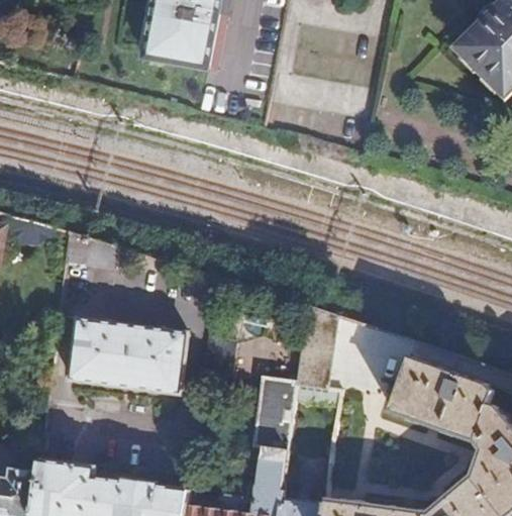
[(154,0),(143,55),(206,67),(218,0),(154,0)]
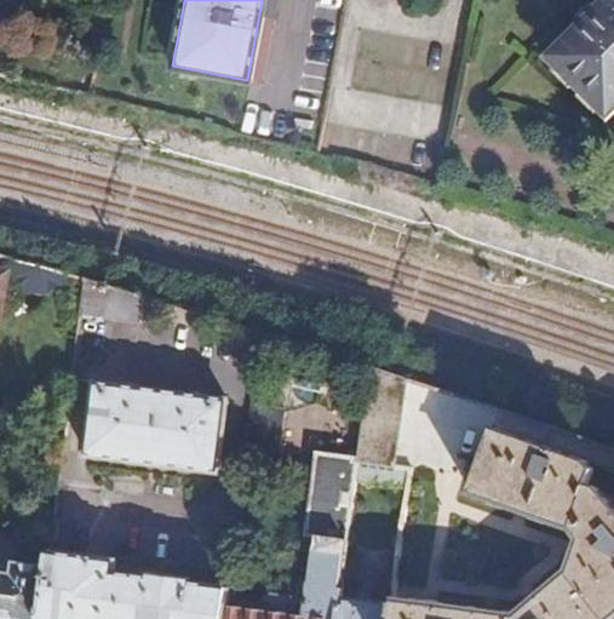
[(604,0),(549,57),(609,116),(613,112),(613,0),(604,0)]
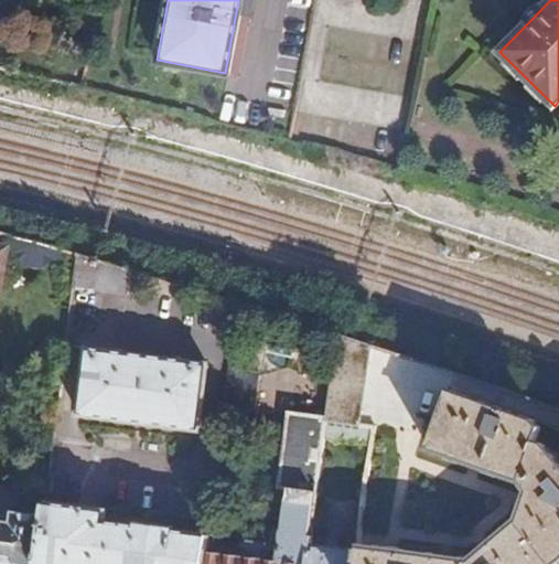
[(53,249),(14,238),(11,255),(20,266),(36,269),(51,261),(53,249)]
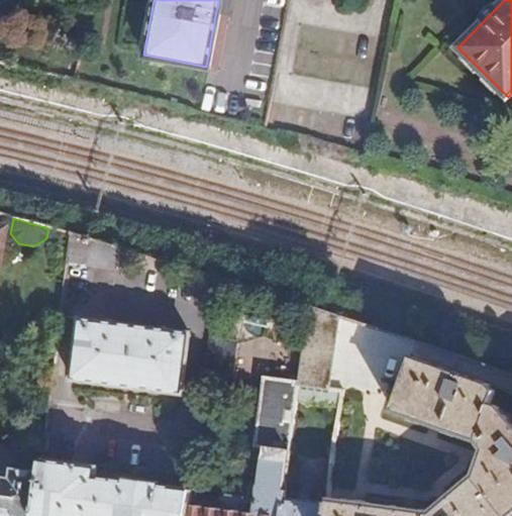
[(116,247),(67,233),(63,265),(115,271),(116,247)]
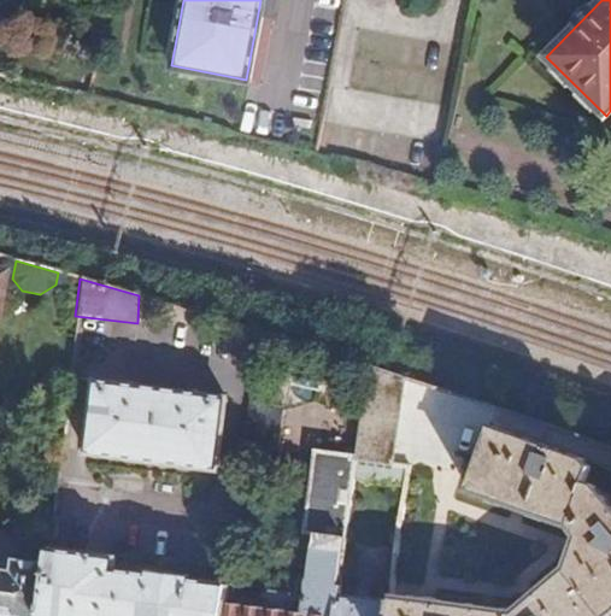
[(404,375),(364,363),(352,455),(352,457),(392,462),(404,375)]
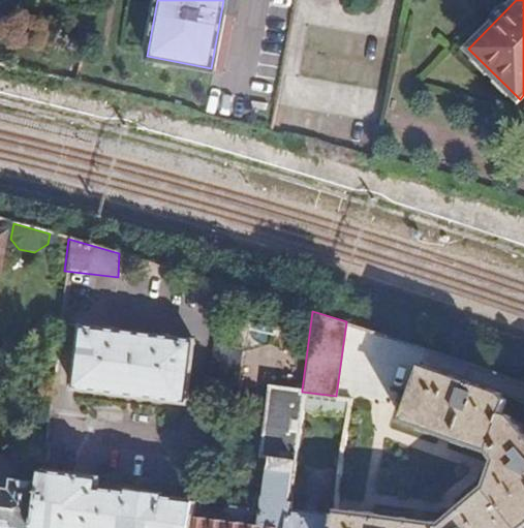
[(190,339),(78,327),(70,390),(185,401),(190,339)]
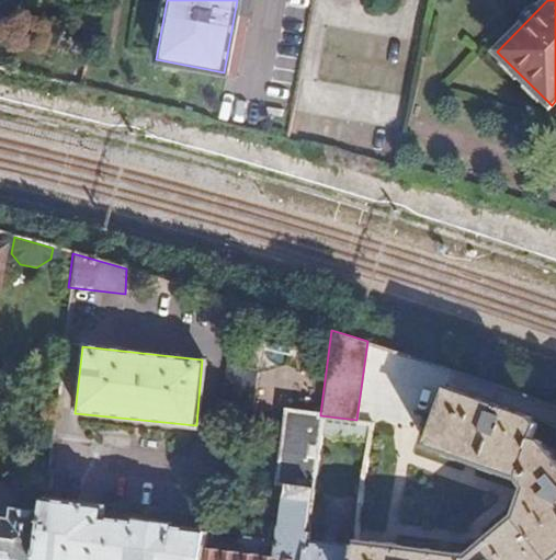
[(4,355),(2,366),(15,368),(18,357),(4,355)]
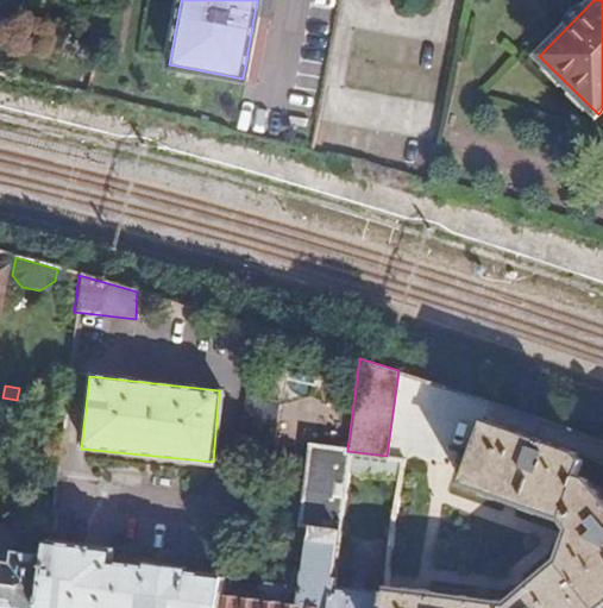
[(243,397),(238,440),(272,445),(277,403),(243,397)]
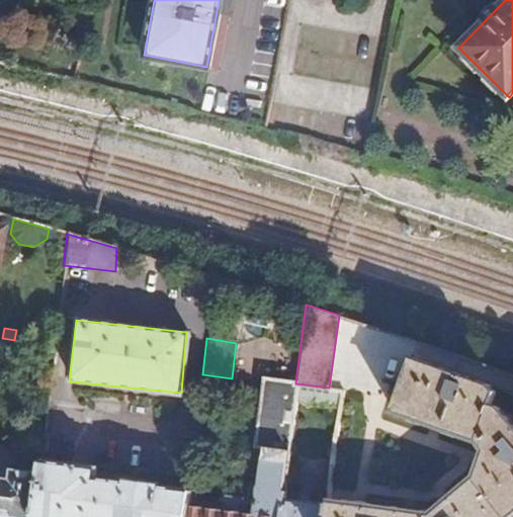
[(511,516),(512,516),(512,425),(498,409),(490,407),(495,393),(490,385),(410,357),(391,411),(476,442),(485,453),(476,477),(429,516),(327,501),(327,505),(325,516),(511,516)]
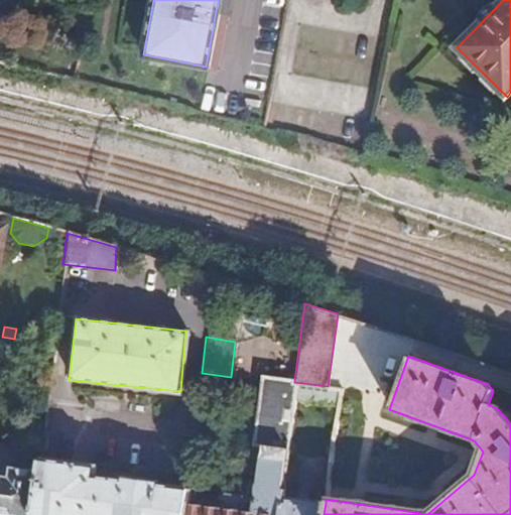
[(201,506),(200,514),(278,514),(280,496),(292,400),(294,382),(294,380),(261,376),(251,445),(261,446),(255,497),(221,493),(219,508),(201,506)]
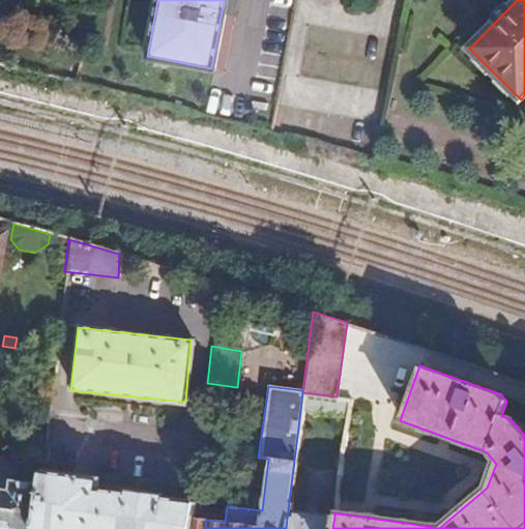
[(302,392),(300,411),(348,417),(350,398),(337,397),(302,392)]
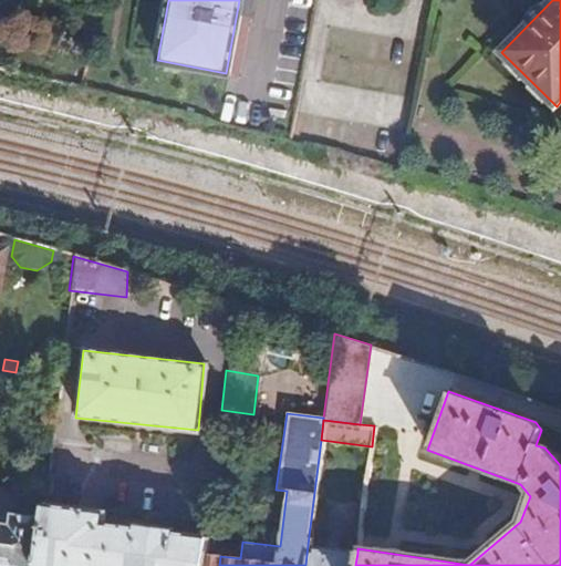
[(97,565),(201,565),(204,553),(209,503),(193,502),(189,535),(170,533),(170,528),(134,524),(134,528),(103,524),(97,565)]
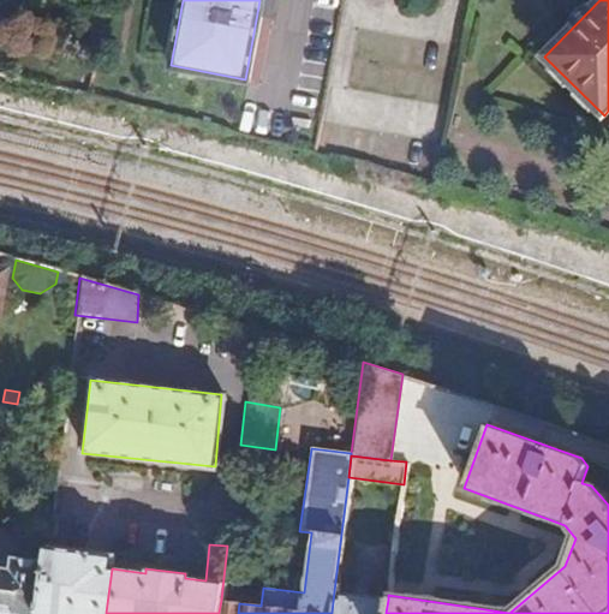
[(45,565),(39,613),(75,613),(77,594),(85,595),(88,574),(81,573),(83,553),(47,548),(45,565)]
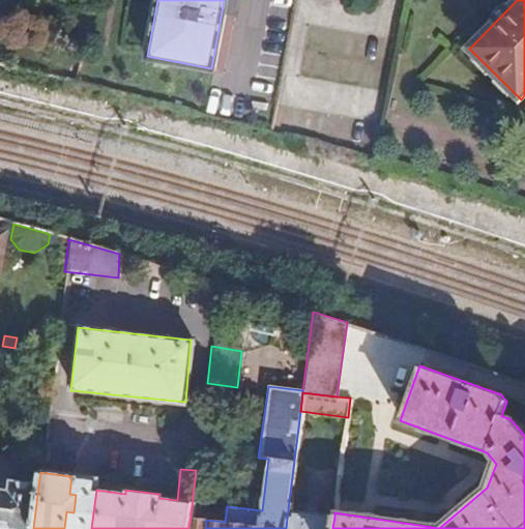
[(66,511),(64,528),(91,528),(96,490),(97,479),(71,476),(69,494),(76,495),(74,512),(66,511)]
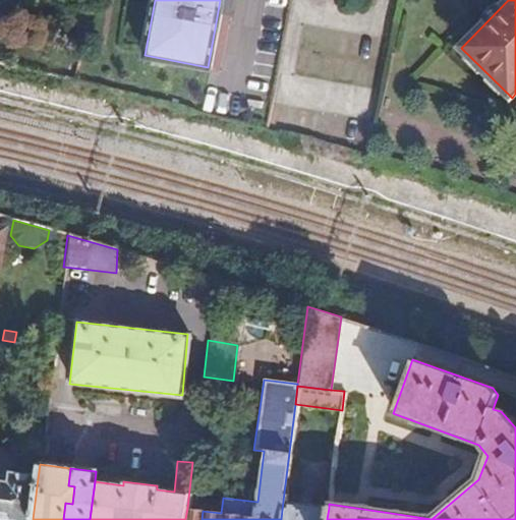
[(0,517),(25,519),(33,519),(38,478),(10,474),(9,483),(0,482),(0,517)]
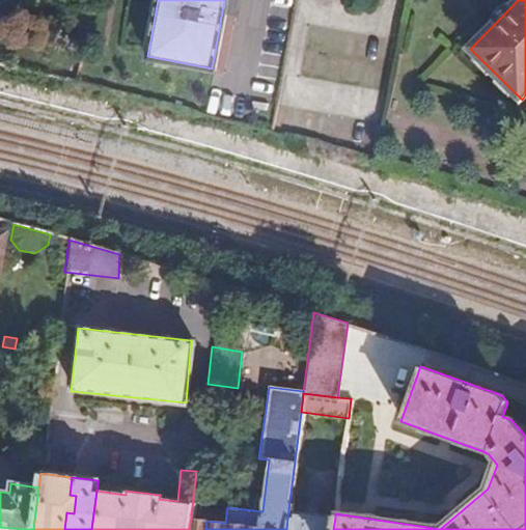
[(333,529),(335,518),(288,510),(286,529),(333,529)]
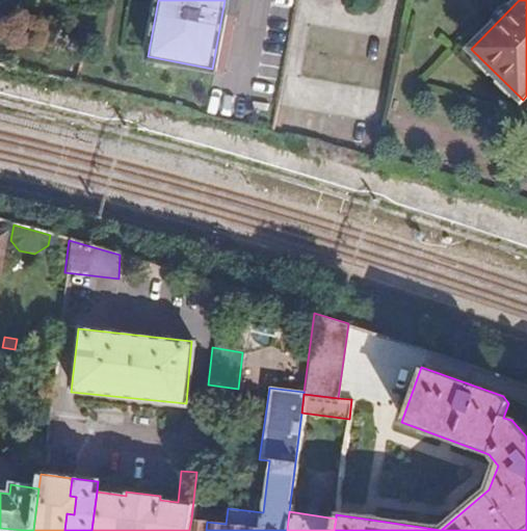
[(191,519),(189,530),(206,530),(207,522),(191,519)]
